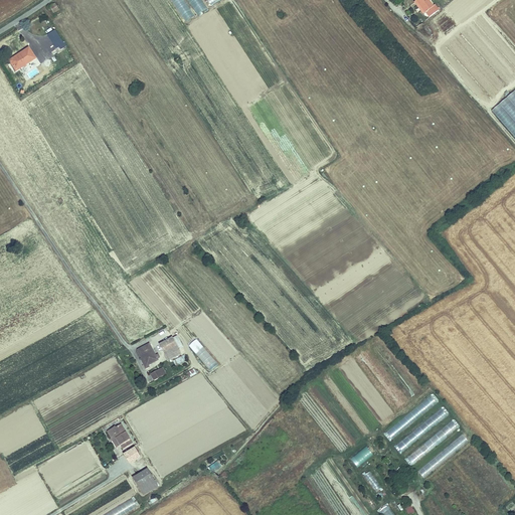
[(171,0),(185,22),(194,16),(184,0),(171,0)]
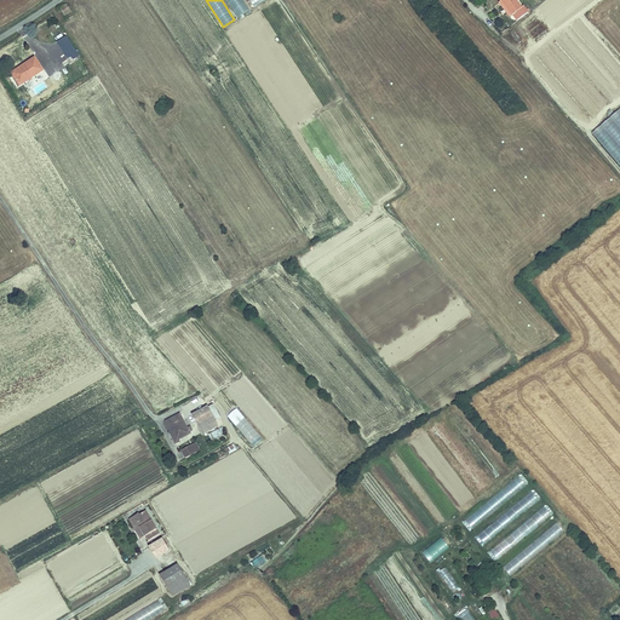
[(225,0),(236,18),(250,11),(242,0),(225,0)]
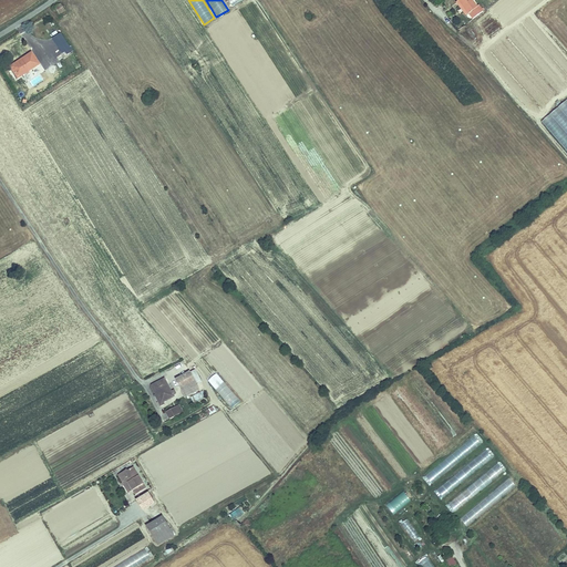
[(473,0),(464,7),(471,14),(480,8),(473,0)]
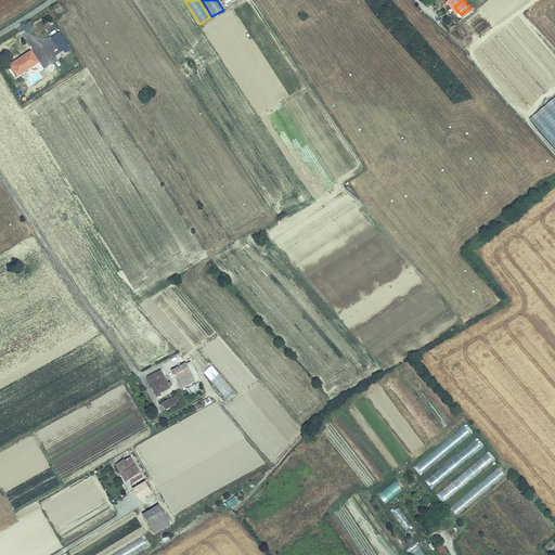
[(60,2),(54,5),(59,13),(64,10),(60,2)]
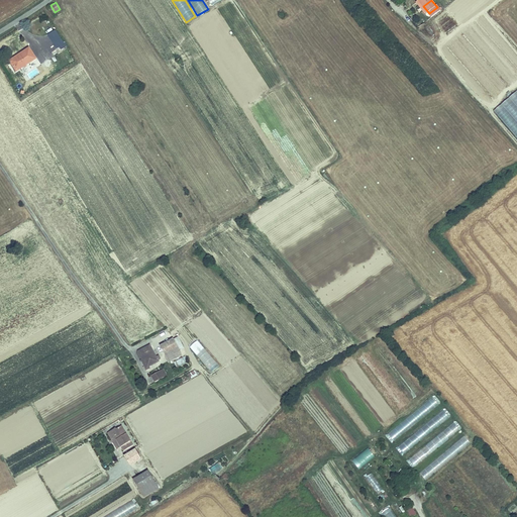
[(65,43),(56,30),(48,34),(58,48),(61,46),(63,50),(69,45),(67,42),(65,43)]
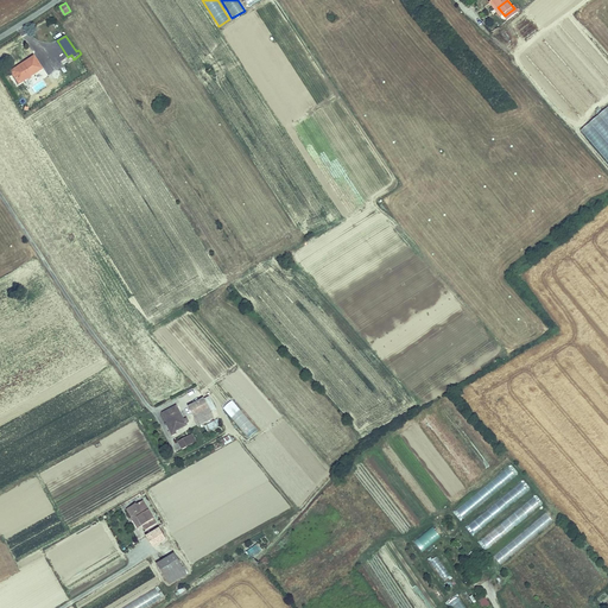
[(35,56),(21,64),(24,68),(13,75),(19,83),(43,68),(35,56)]
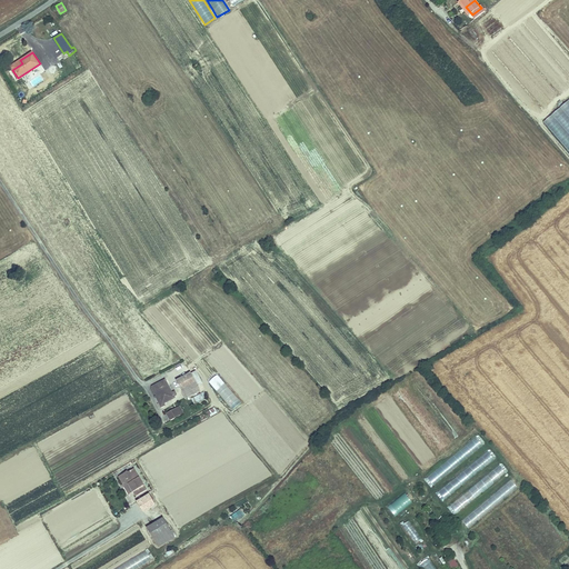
[(12,70),(22,63),(20,60),(10,67),(12,70)]
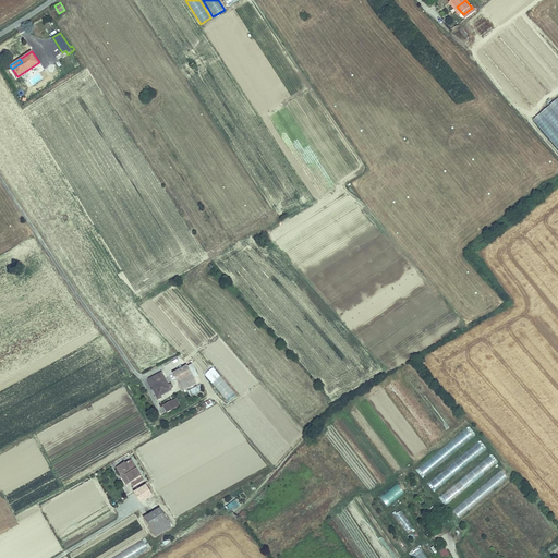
[(557,147),(557,97),(533,119),(557,147)]
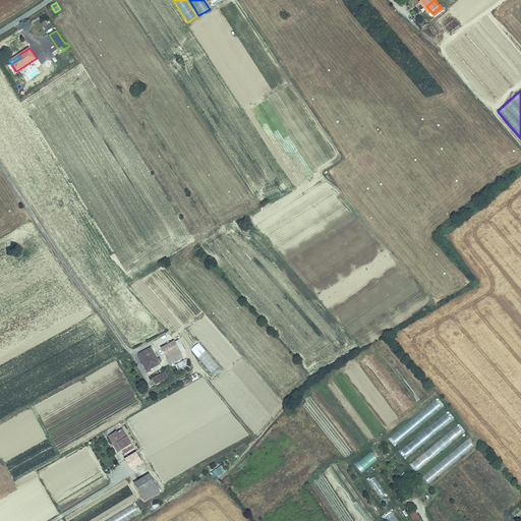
[(178,339),(173,341),(180,353),(185,350),(178,339)]
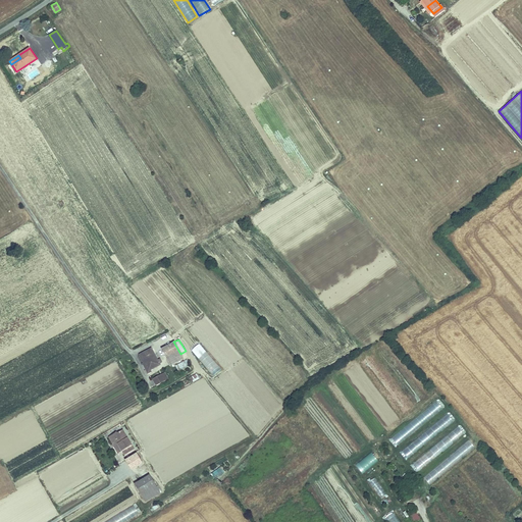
[(173,342),(161,349),(170,365),(183,358),(180,354),(173,342)]
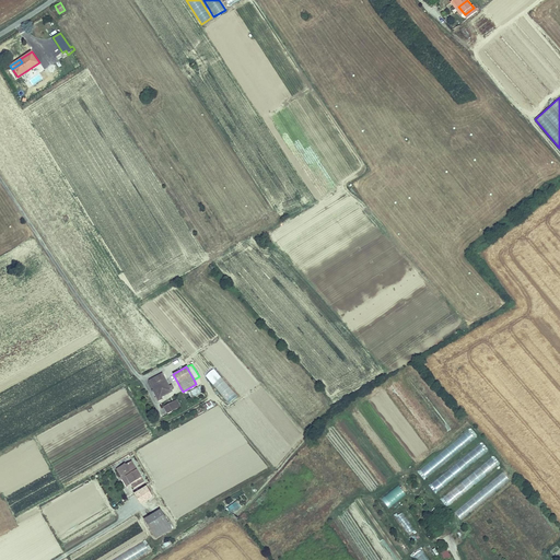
[(229,404),(237,396),(213,369),(205,376),(229,404)]
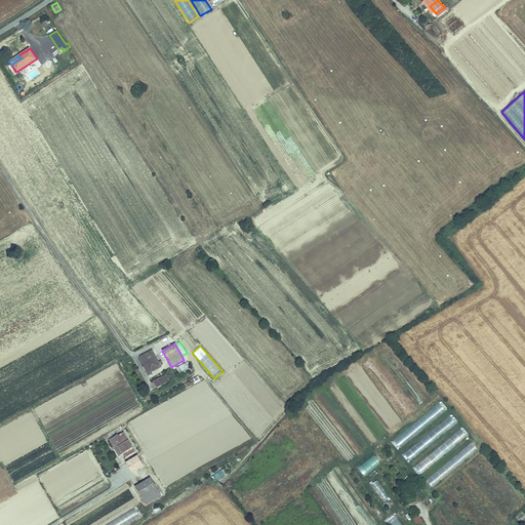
[(149,371),(153,369),(159,365),(158,364),(161,362),(160,360),(157,362),(150,350),(139,356),(144,362),(149,371)]
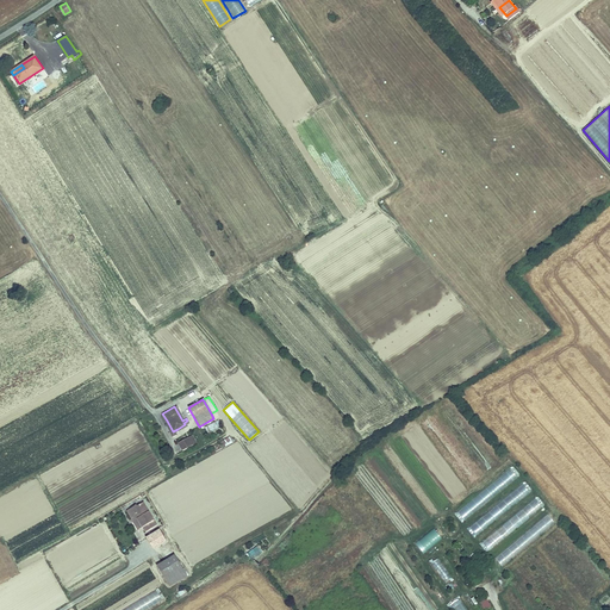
[(169,436),(179,431),(178,429),(173,431),(167,421),(162,423),(169,436)]
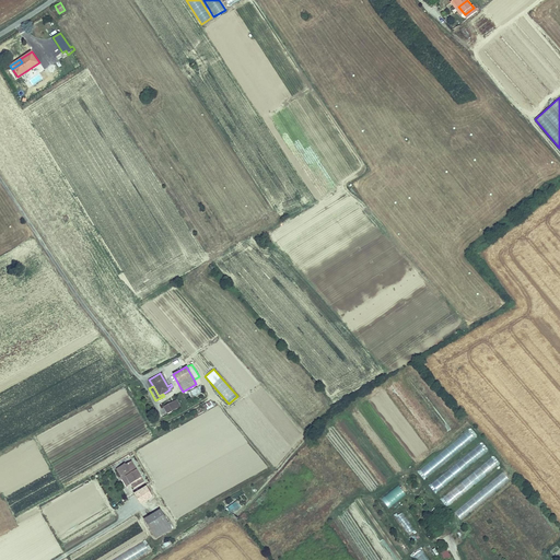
[(199,386),(187,392),(190,398),(202,392),(199,386)]
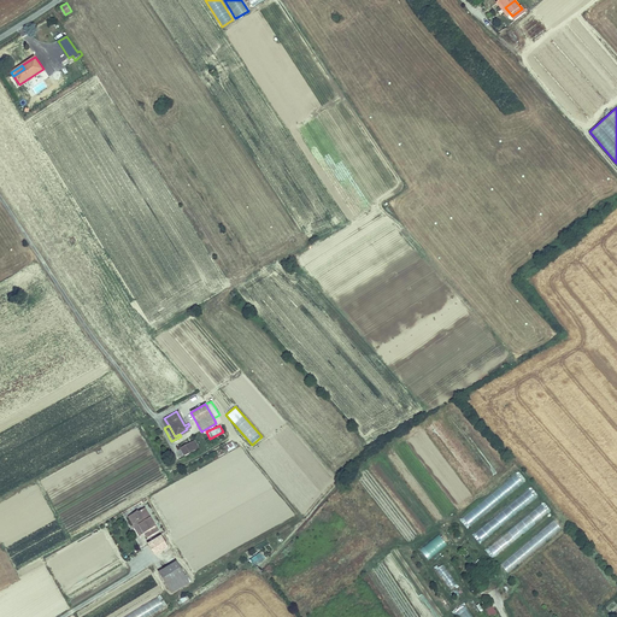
[(188,441),(180,445),(184,454),(193,450),(188,441)]
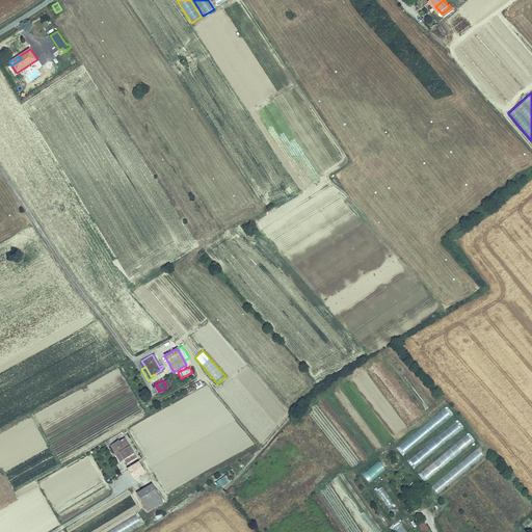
[(457,422),(408,457),(415,466),(463,430),(457,422)]
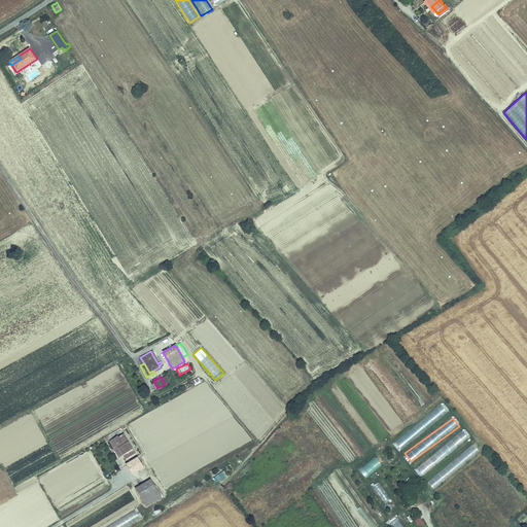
[(421,475),(469,440),(463,431),(415,466),(421,475)]
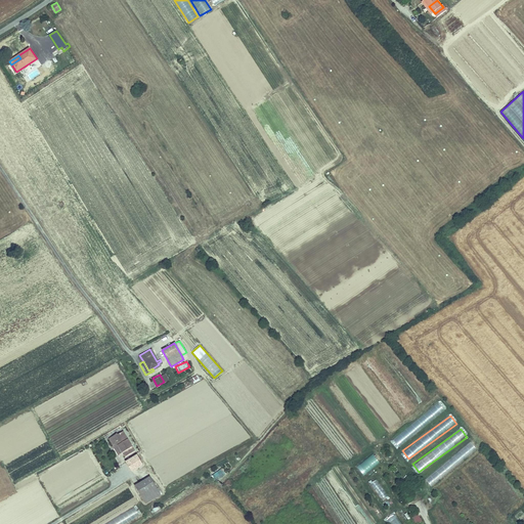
[(126,455),(133,451),(122,432),(110,439),(119,454),(123,451),(126,455)]
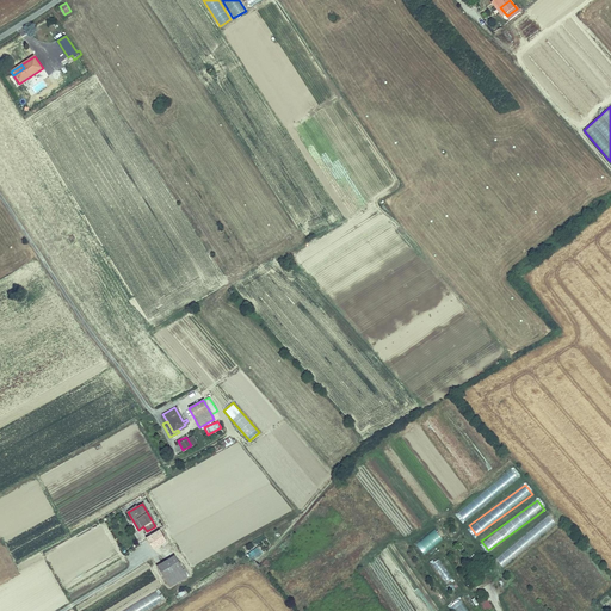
[(503,567),(556,525),(549,516),(495,557),(503,567)]
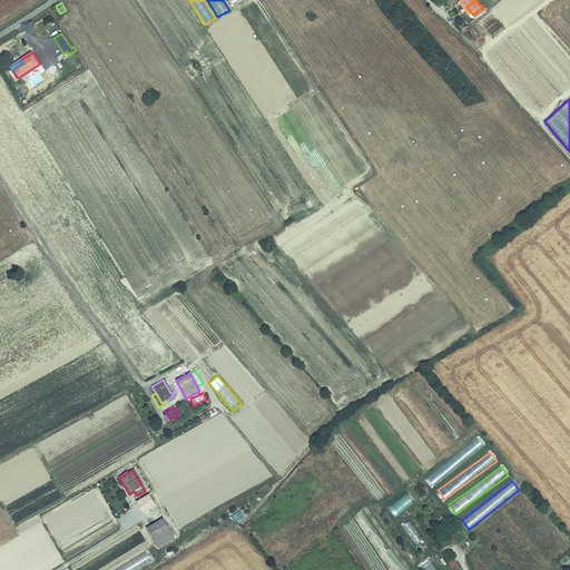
[(386,507),(395,517),(413,503),(405,492),(386,507)]
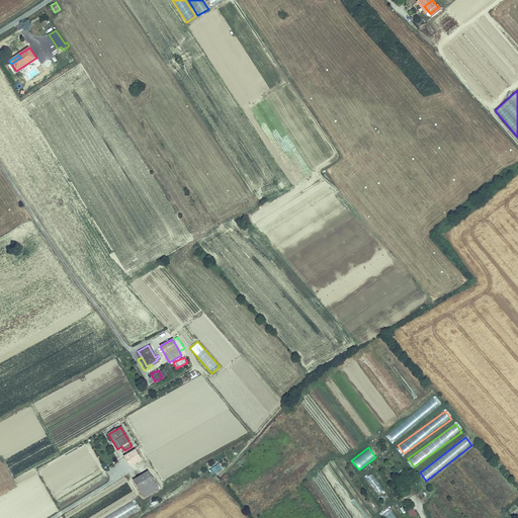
[(135,450),(122,457),(128,466),(140,460),(135,450)]
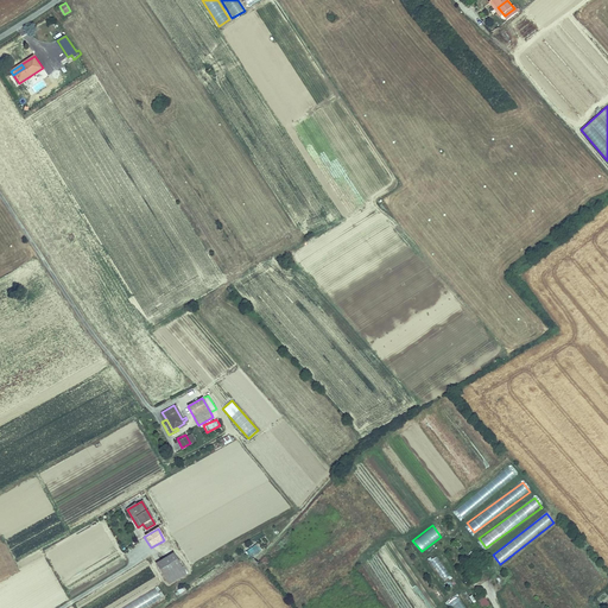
[(258,545),(247,552),(251,556),(261,549),(258,545)]
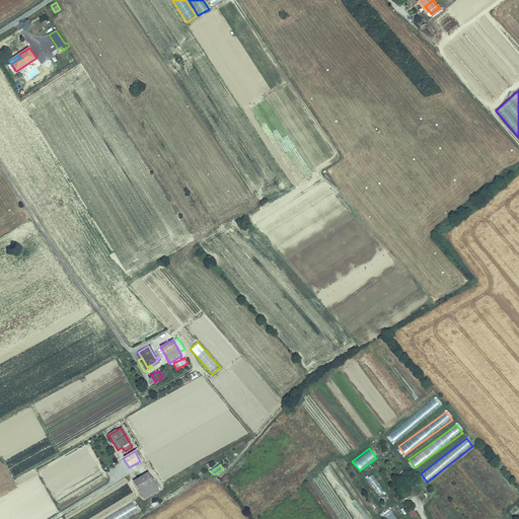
[(340,465),(336,467),(343,478),(346,476),(340,465)]
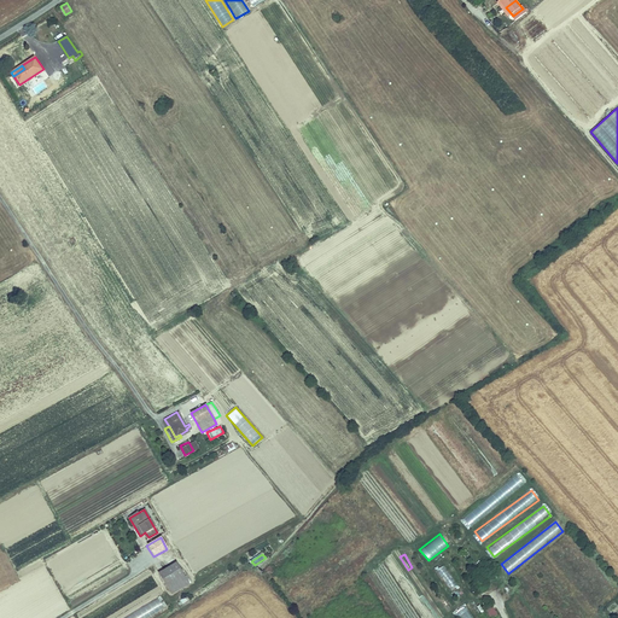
[(165,587),(185,576),(176,563),(157,573),(165,587)]
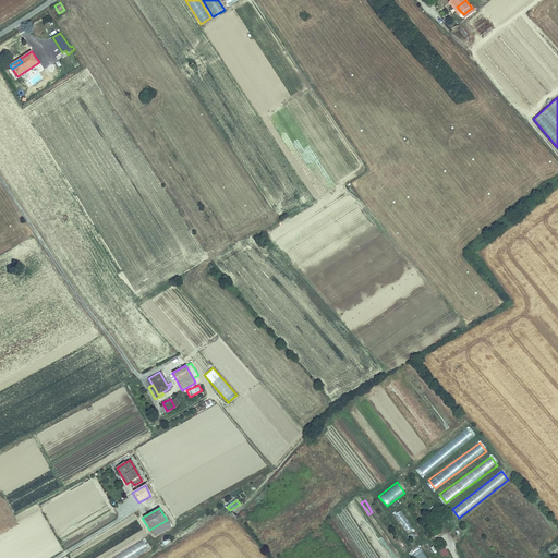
[(401,509),(395,513),(405,534),(412,530),(401,509)]
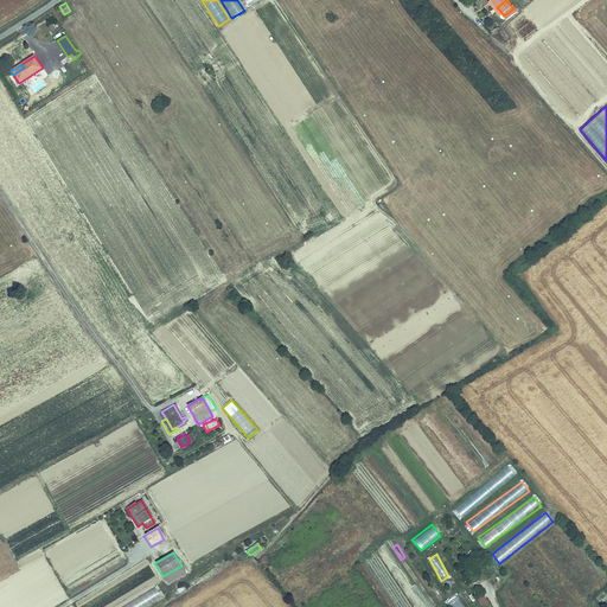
[(167,583),(186,573),(181,566),(163,576),(167,583)]
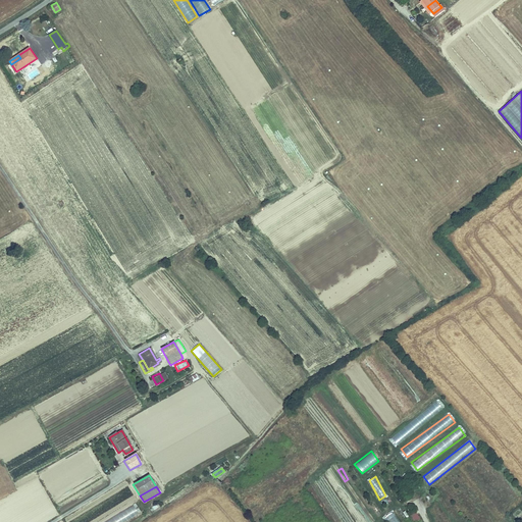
[(124,521),(142,513),(137,504),(103,521),(124,521)]
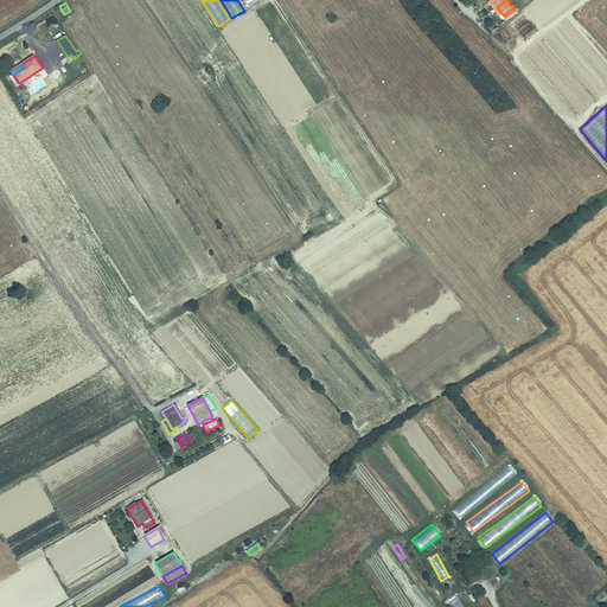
[(452,606),(466,606),(460,595),(449,601),(452,606)]
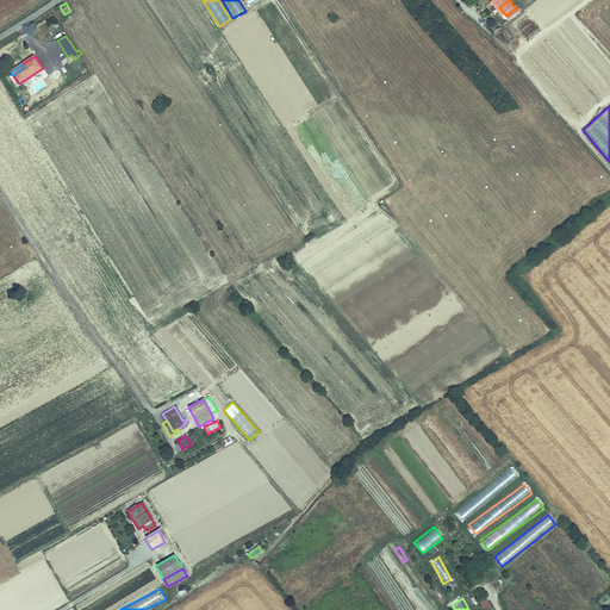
[(480,603),(484,609),(486,609),(492,607),(487,598),(480,603)]
